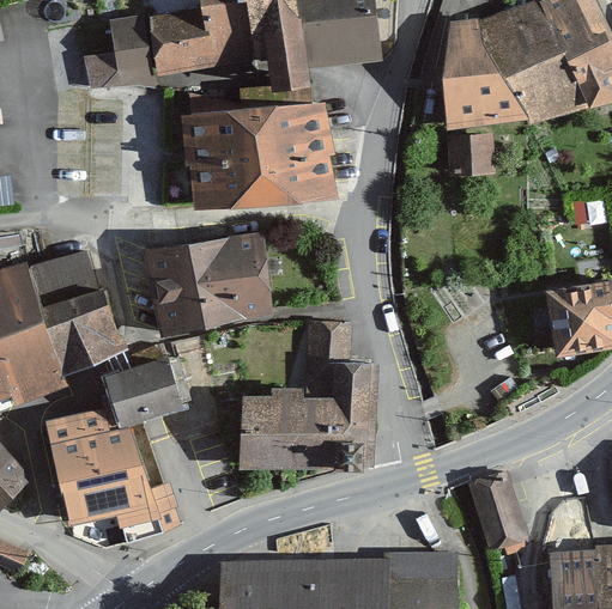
[(253,59),(244,0),(217,0),(200,6),(213,66),(253,59)]
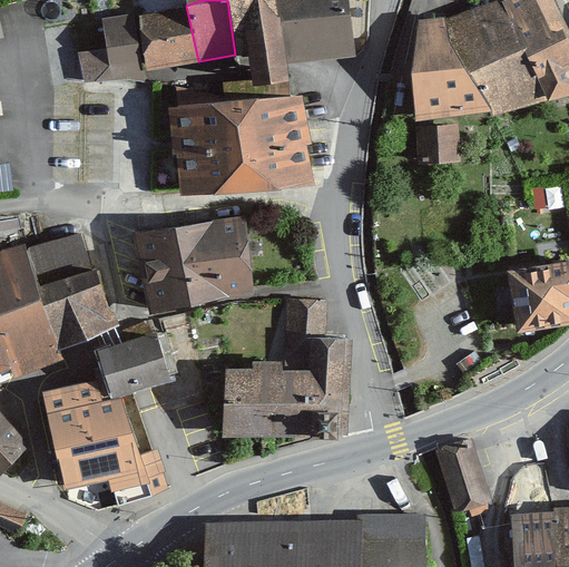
[(227,0),(235,55),(248,52),(254,93),(288,88),(285,65),(277,0),(227,0)]
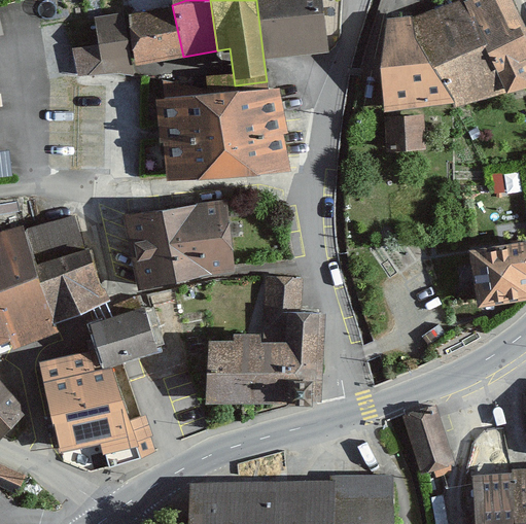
[(256,0),(264,60),(327,51),(320,0),(256,0)]
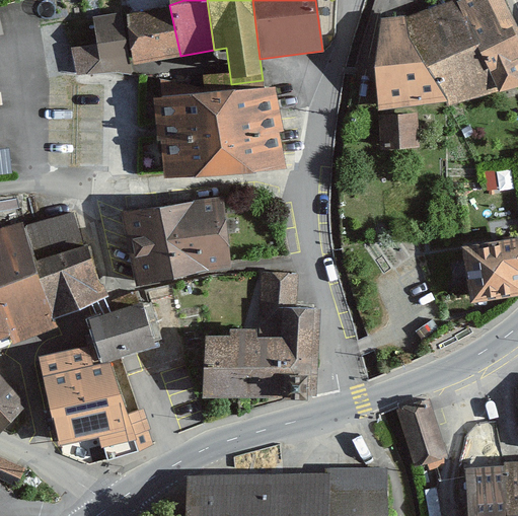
[(487,0),(457,0),(420,13),(447,101),(448,106),(517,86),(517,60),(517,57),(517,56),(517,37),(512,23),(502,28),(487,0)]
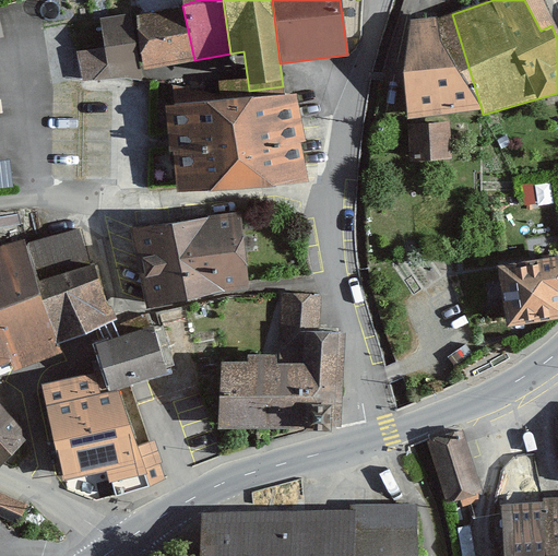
[(143,69),(194,60),(182,6),(137,18),(143,69)]
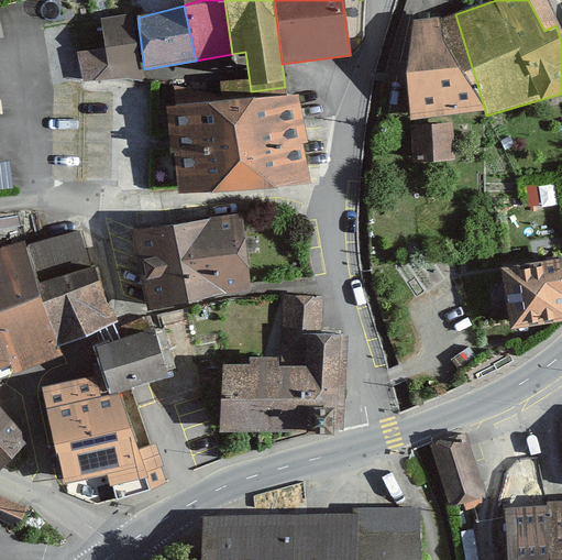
[(77,53),(83,86),(143,83),(132,13),(100,19),(105,48),(77,53)]
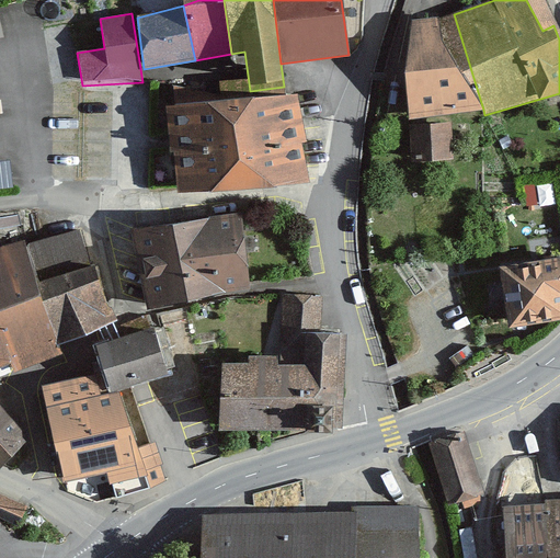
[(409,120),(483,110),(454,14),(412,19),(404,67),(409,120)]
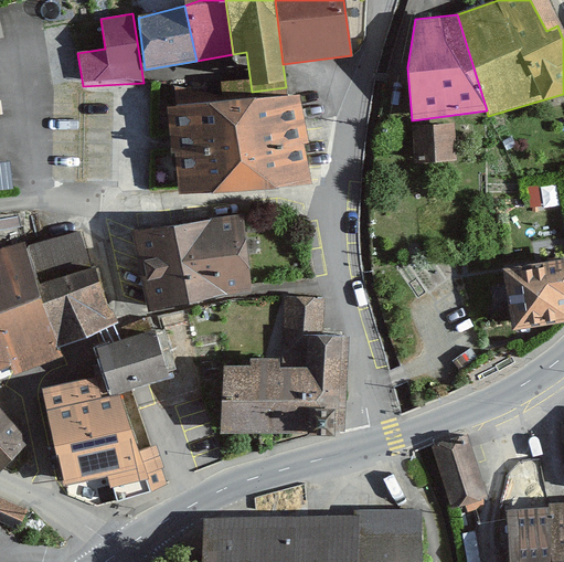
[(167,105),(178,193),(310,182),(300,94),(167,105)]
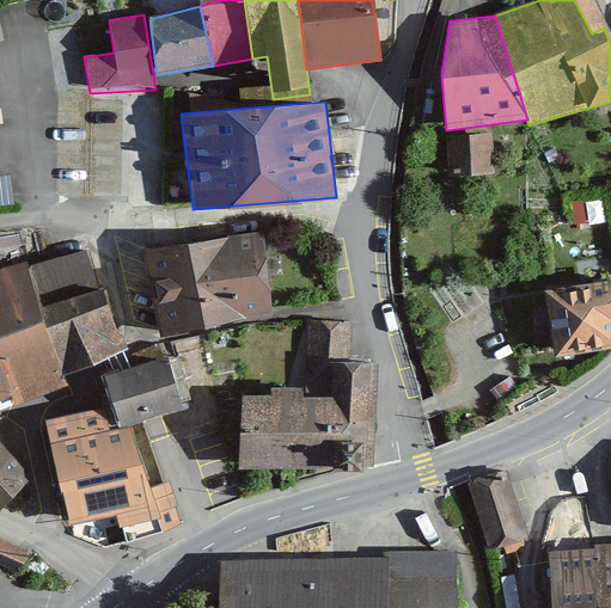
[(493,134),(446,136),(448,176),(494,174),(493,134)]
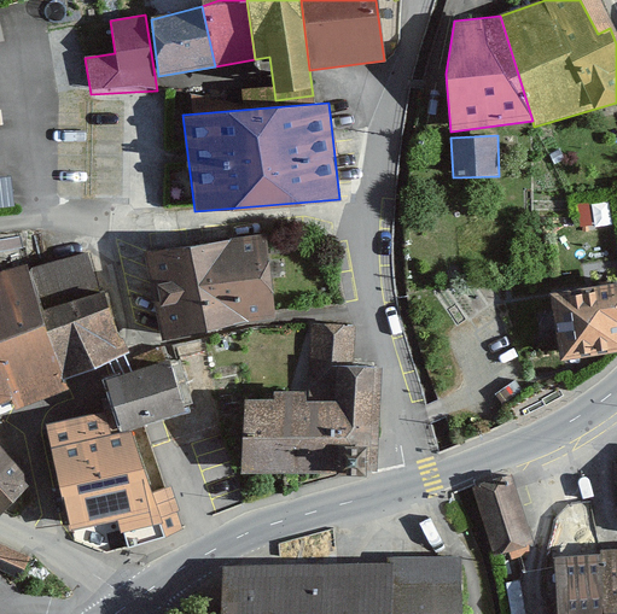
[(144,251),(162,341),(275,317),(267,233),(144,251)]
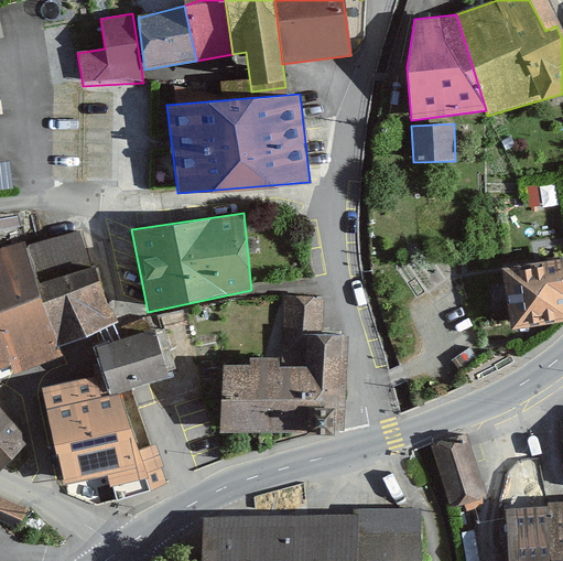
[(57,344),(118,321),(79,232),(25,246),(57,344)]
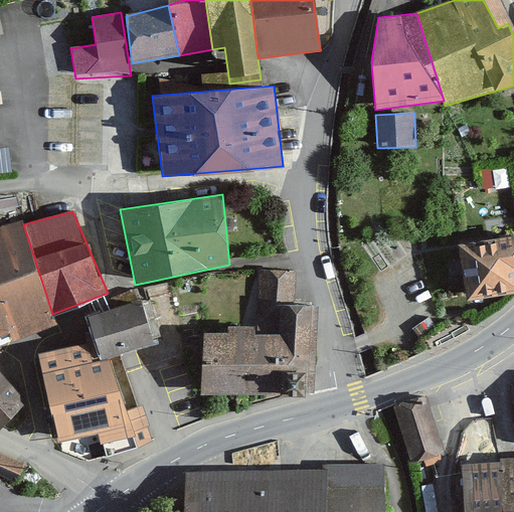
[(12,343),(56,326),(52,314),(23,224),(21,220),(0,226),(0,337),(8,334),(12,343)]
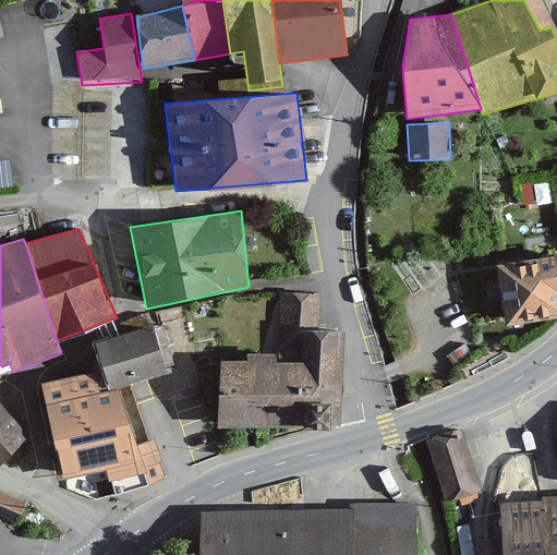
[(556,254),(496,264),(506,325),(556,317),(556,254)]
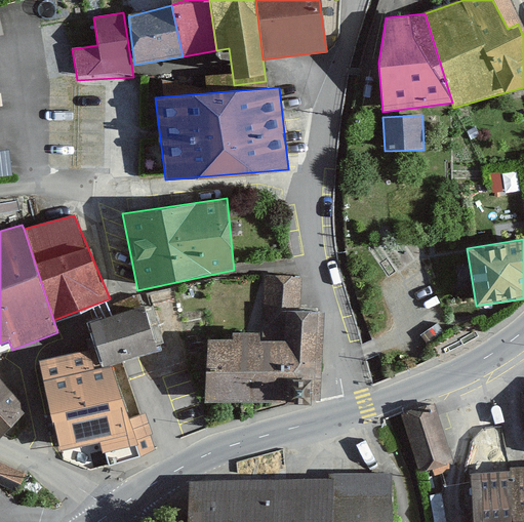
[(259,275),(257,332),(233,332),(233,338),(206,337),(204,399),(320,402),(323,310),(295,310),(296,276),(259,275)]
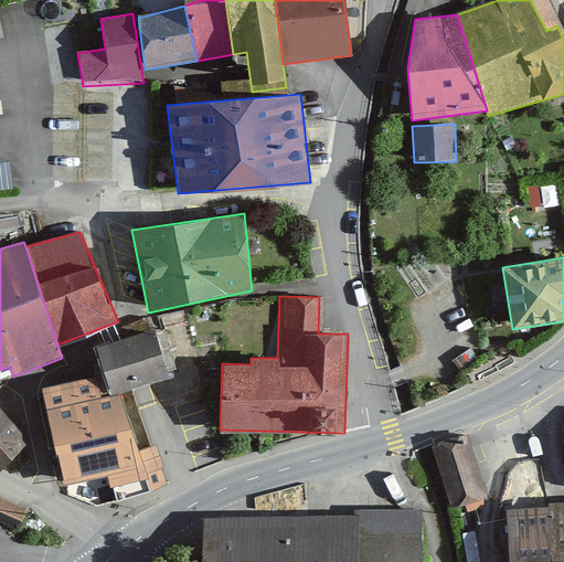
[(112,393),(169,375),(155,328),(96,346),(112,393)]
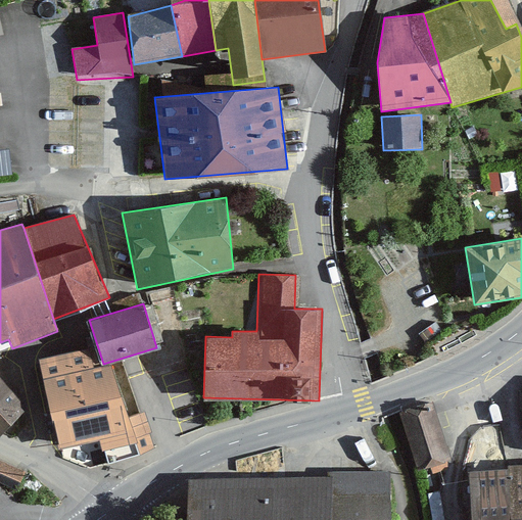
[(111,364),(100,366),(95,346),(38,360),(58,450),(99,440),(101,452),(136,444),(140,457),(153,451),(144,413),(129,417),(111,364)]
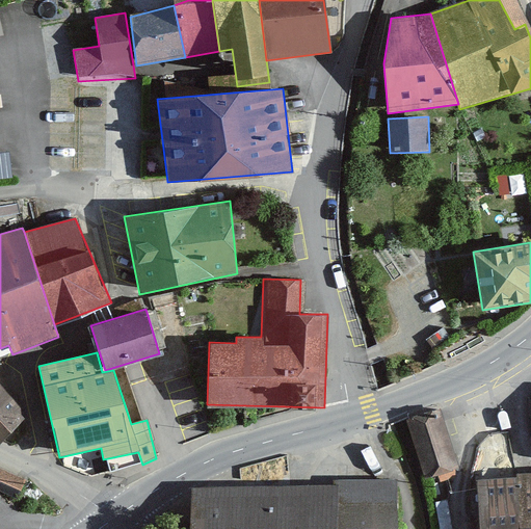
[(0,443),(27,415),(0,384),(0,443)]
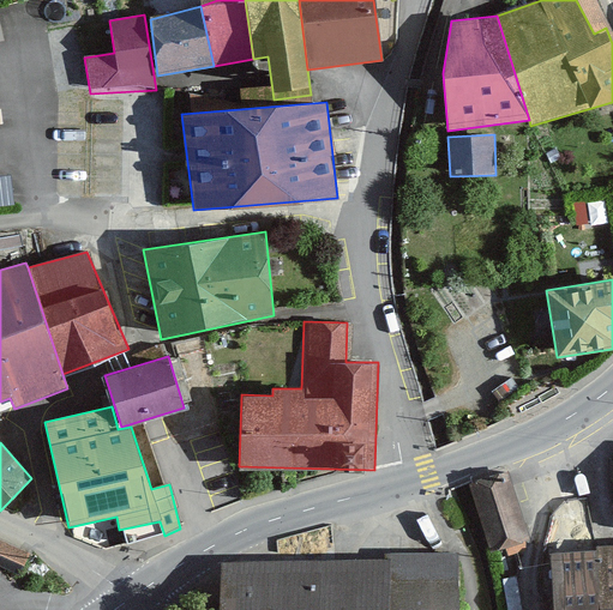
[(488,556),(528,541),(504,476),(464,490),(488,556)]
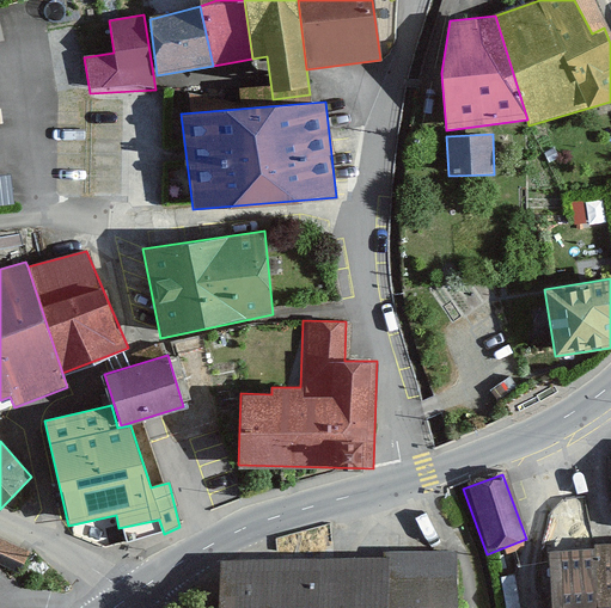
[(0,554),(24,566),(30,553),(0,539),(0,554)]
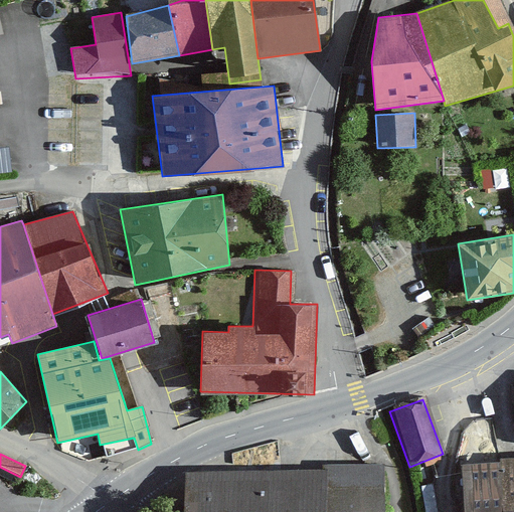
[(318,511),(318,466),(247,464),(247,476),(181,475),(180,511),(318,511)]
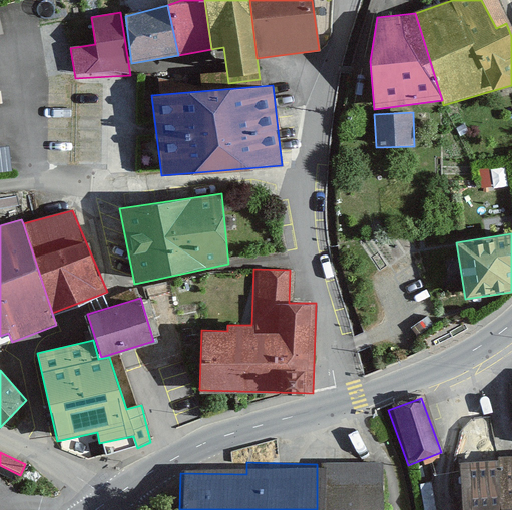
[(317,464),(317,509),(380,509),(381,464),(317,464)]
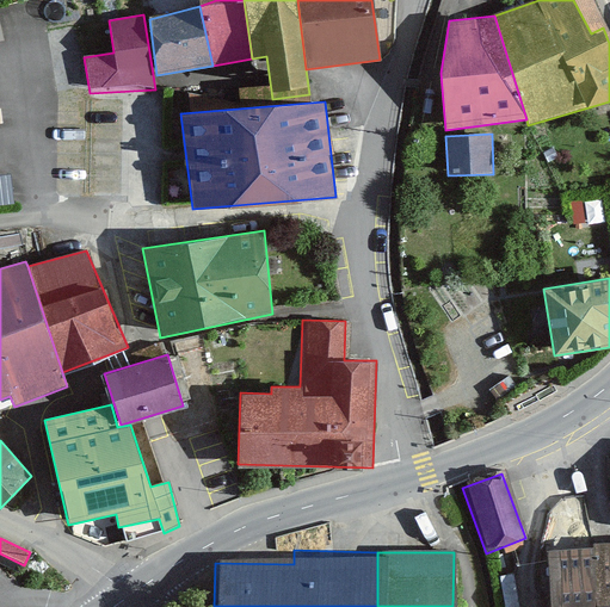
[(609,606),(609,563),(591,565),(591,552),(541,556),(543,606),(609,606)]
